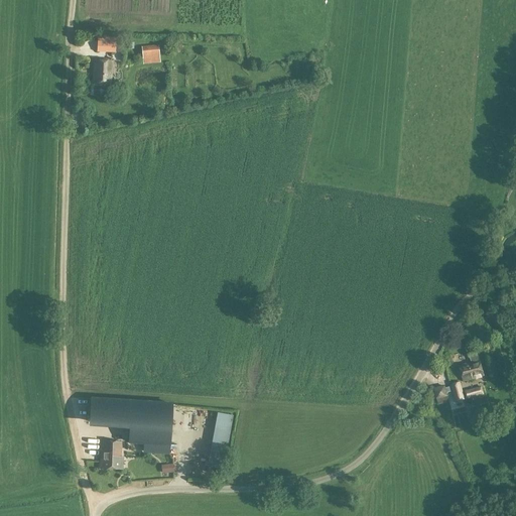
[(98,38),(97,52),(116,52),(116,39),(98,38)]
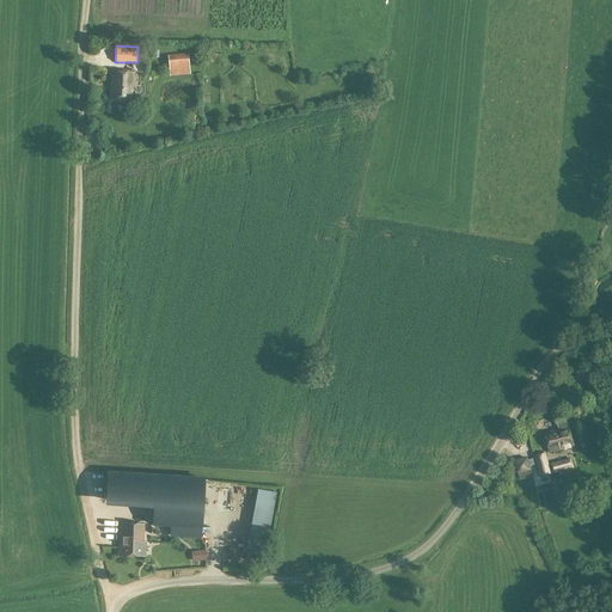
[(167,56),(169,68),(189,66),(188,55),(167,56)]
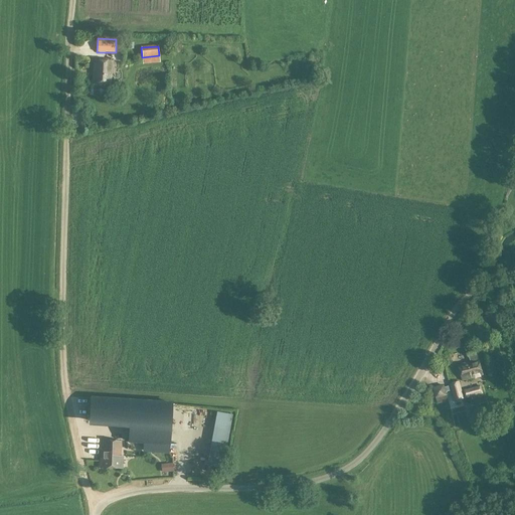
[(111,86),(112,62),(95,61),(93,84),(111,86)]
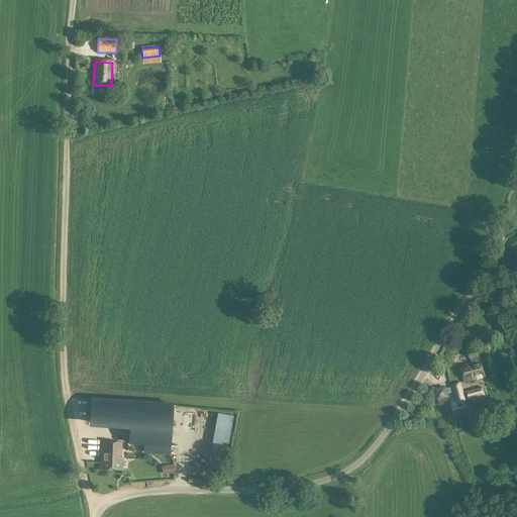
[(464,383),(485,378),(481,362),(480,356),(479,356),(478,350),(470,352),(472,358),(474,365),(460,368),(464,383)]
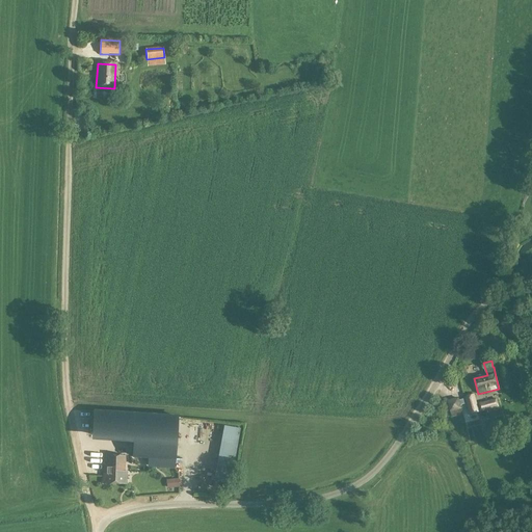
[(473,396),(464,398),(469,415),(478,413),(473,396)]
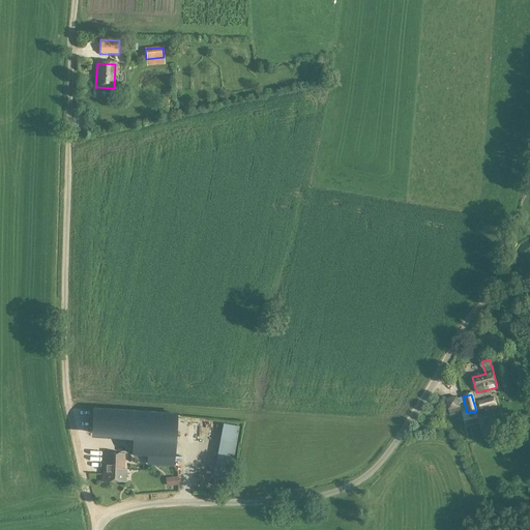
[(477,403),(480,411),(498,406),(495,396),(477,403)]
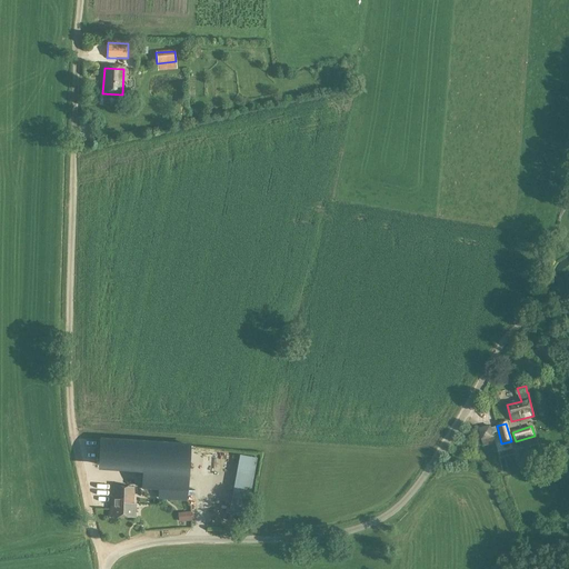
[(189,447),(102,441),(101,463),(143,466),(143,468),(142,488),(159,489),(158,498),(186,500),(189,447)]
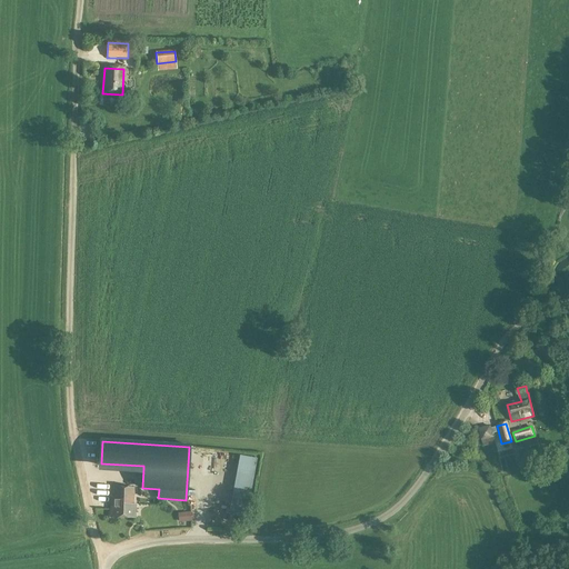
[(216,460),(217,451),(208,450),(207,459),(216,460)]
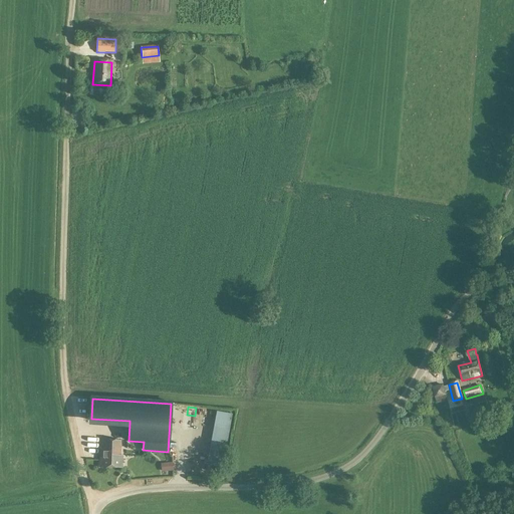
[(203,414),(205,427),(211,426),(209,413),(203,414)]
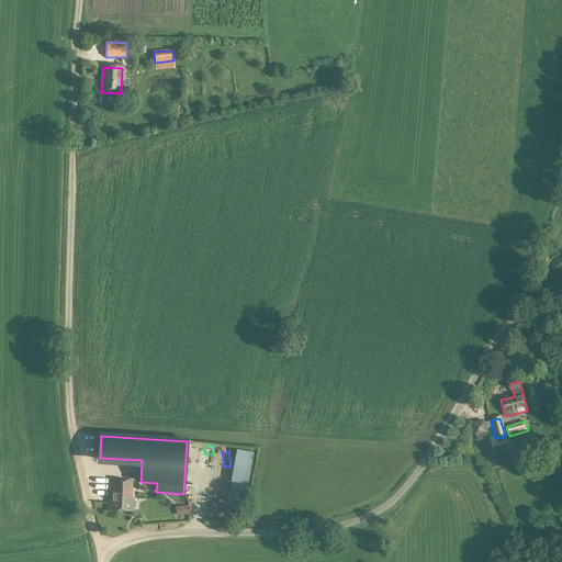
[(98,472),(98,485),(109,485),(110,473),(98,472)]
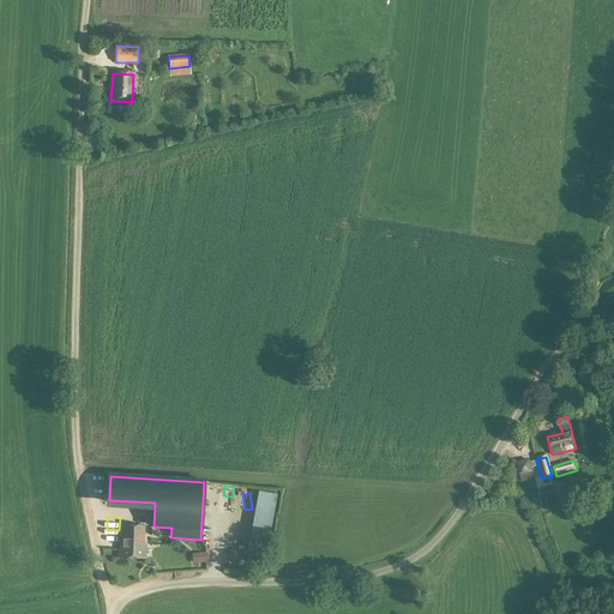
[(119,537),(119,558),(145,559),(146,545),(144,545),(144,527),(121,527),(121,537),(119,537)]
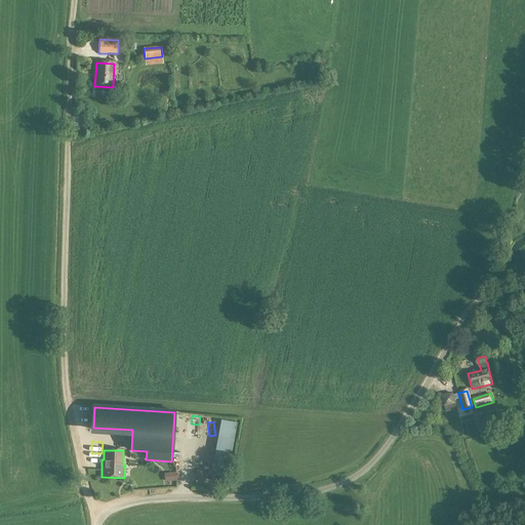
[(167,470),(167,478),(180,477),(179,469),(167,470)]
